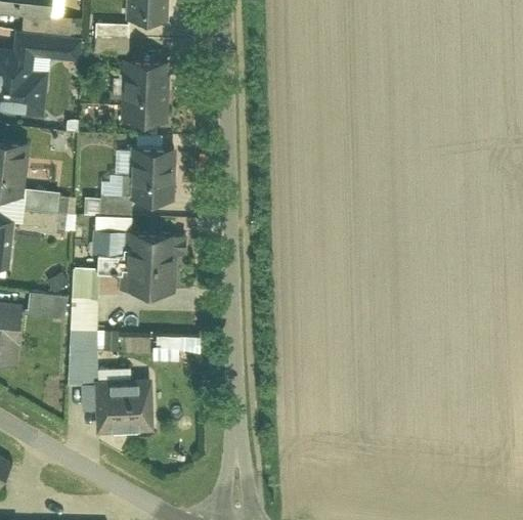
[(0,0),(0,14),(52,19),(53,0),(0,0)]
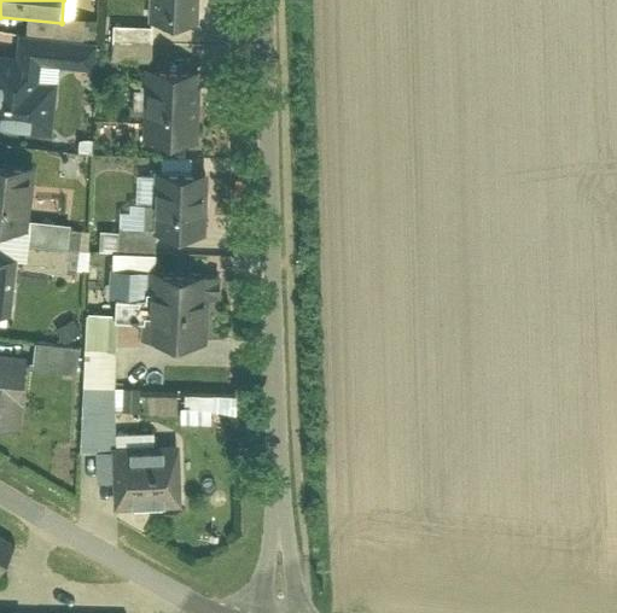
[(150,0),(150,24),(202,25),(202,0),(150,0)]
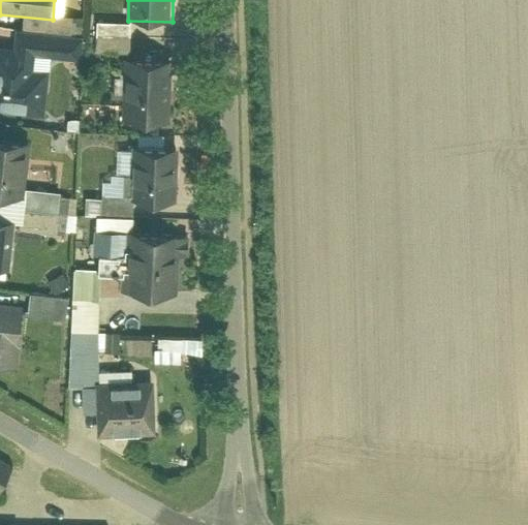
[(95,53),(130,54),(131,25),(96,24),(95,53)]
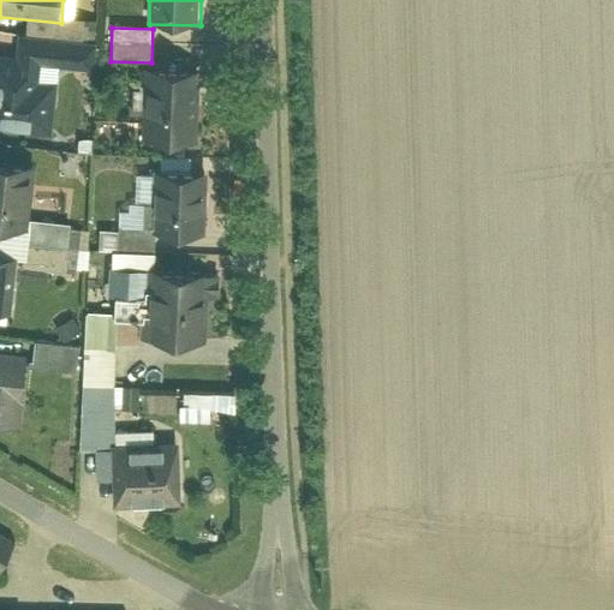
[(0,51),(0,131),(54,133),(57,82),(43,81),(43,67),(95,71),(96,43),(13,39),(13,52),(0,51)]
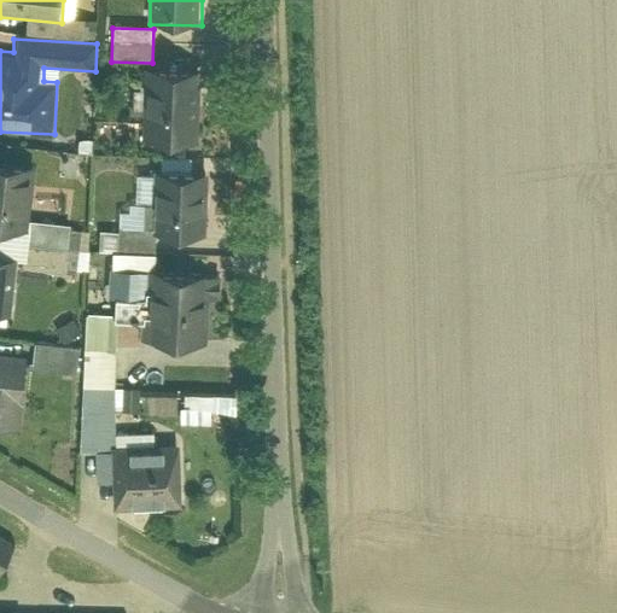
[(144,142),(199,144),(201,71),(145,71),(144,142)]
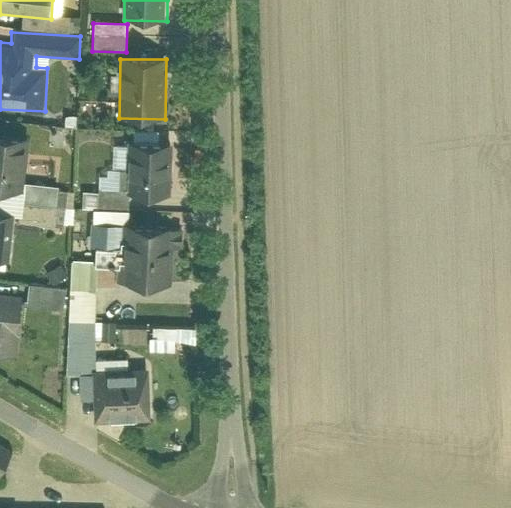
[(0,186),(23,189),(29,140),(0,136),(0,186)]
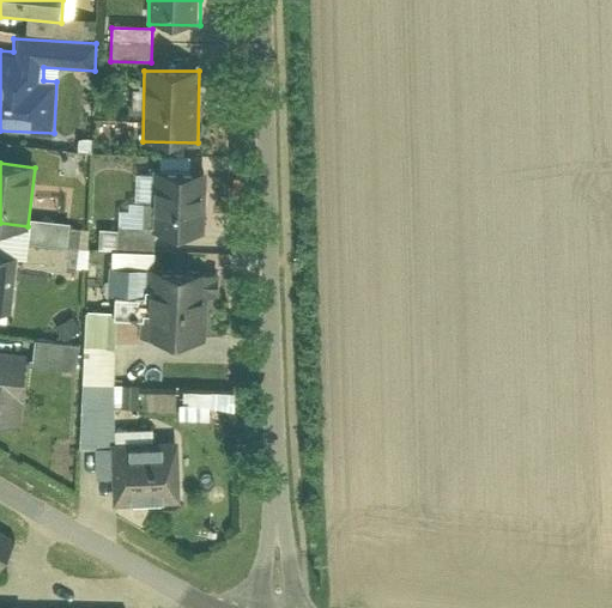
[(204,175),(153,175),(153,233),(204,233),(204,175)]
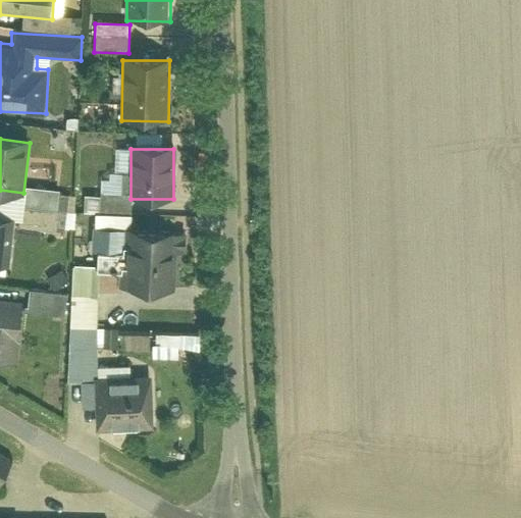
[(0,267),(12,268),(16,222),(0,220),(0,267)]
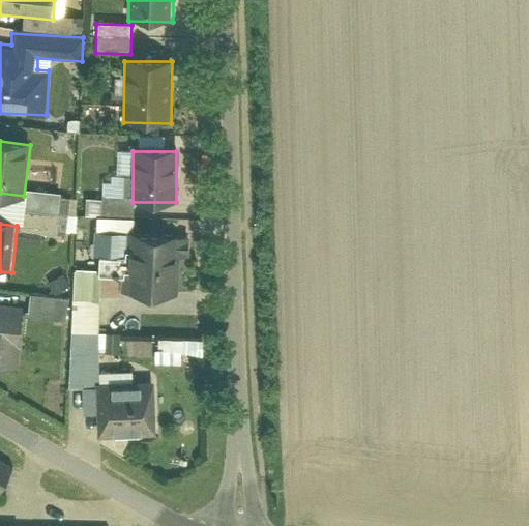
[(127,294),(181,294),(181,234),(127,234),(127,294)]
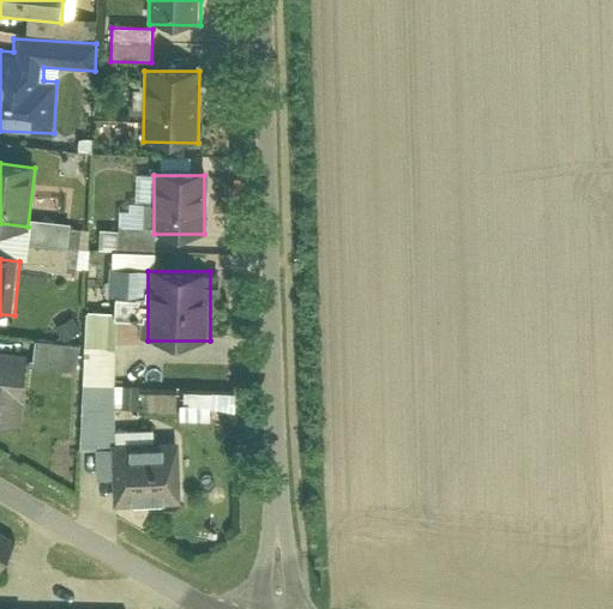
[(76,373),(79,347),(34,341),(30,367),(76,373)]
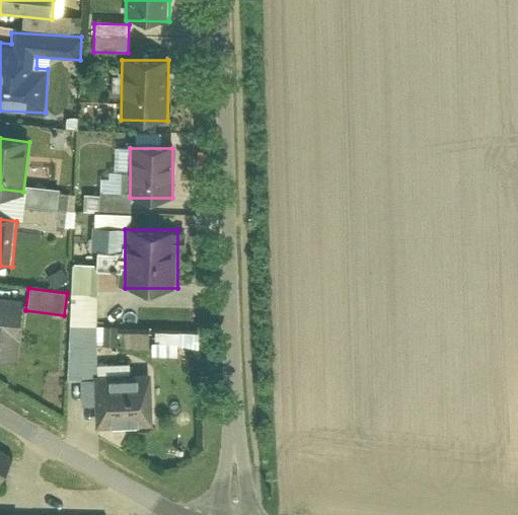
[(0,359),(17,361),(22,295),(0,293),(0,359)]
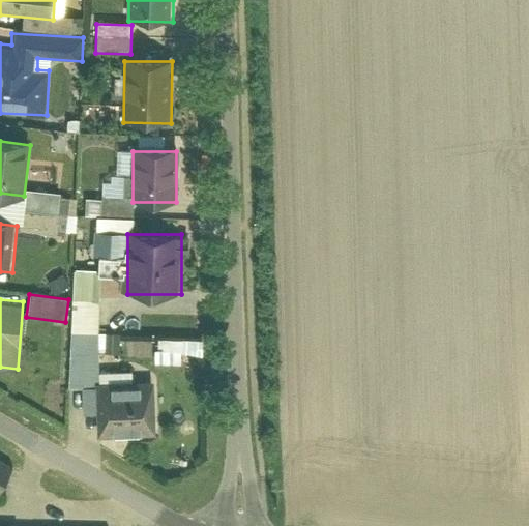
[(181,357),(201,357),(201,342),(156,341),(155,366),(181,366),(181,357)]
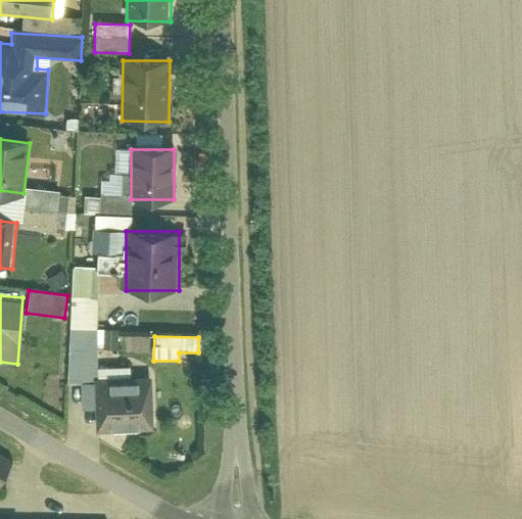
[(98,376),(98,433),(155,433),(155,376),(98,376)]
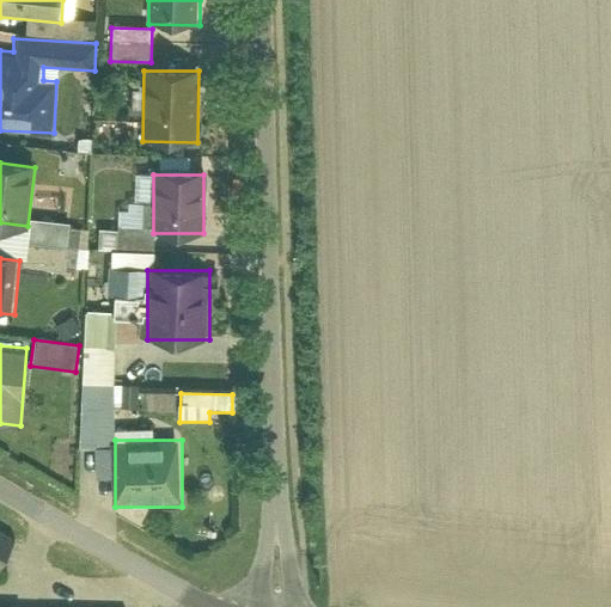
[(0,566),(17,537),(0,527),(0,566)]
